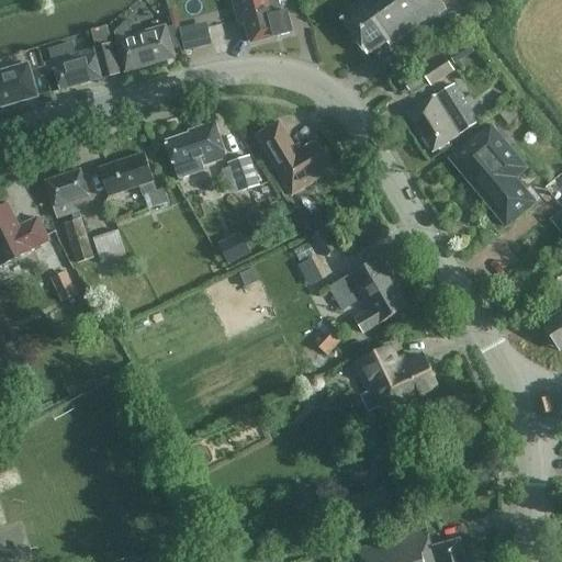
[(233,0),(239,20),(245,19),(251,44),(274,37),(276,38),(293,33),(288,12),(283,14),(279,0),(233,0)]
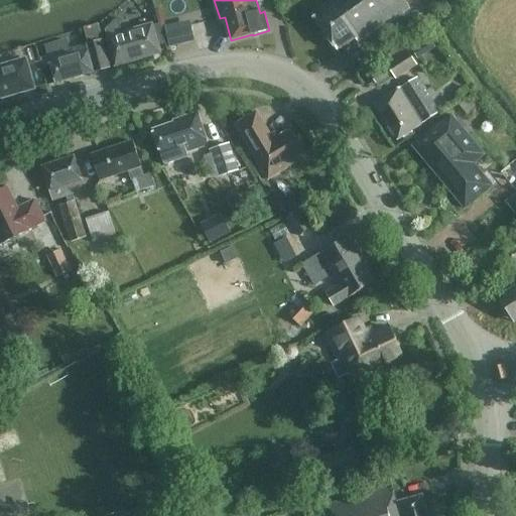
[(333,0),(311,15),(338,51),(355,38),(358,42),(385,23),(387,25),(388,24),(387,24),(409,9),(402,0),(333,0)]
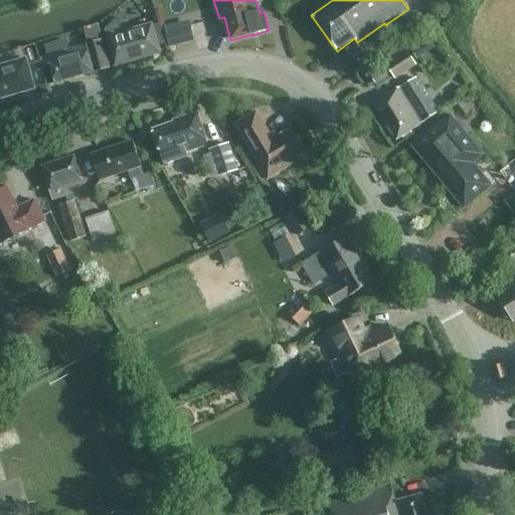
[(152,24),(122,33),(118,18),(105,30),(115,66),(160,53),(152,24)]
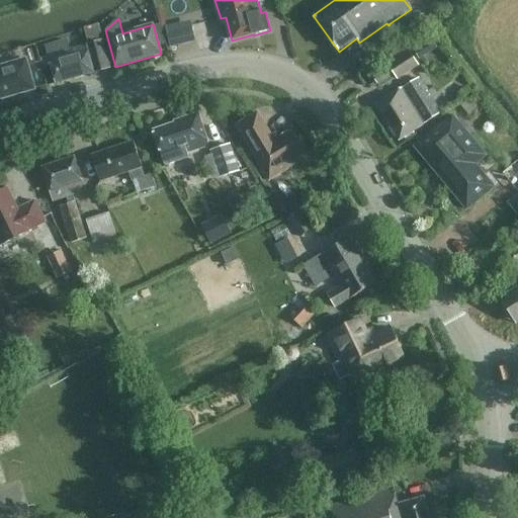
[(166,26),(171,47),(197,40),(192,20),(166,26)]
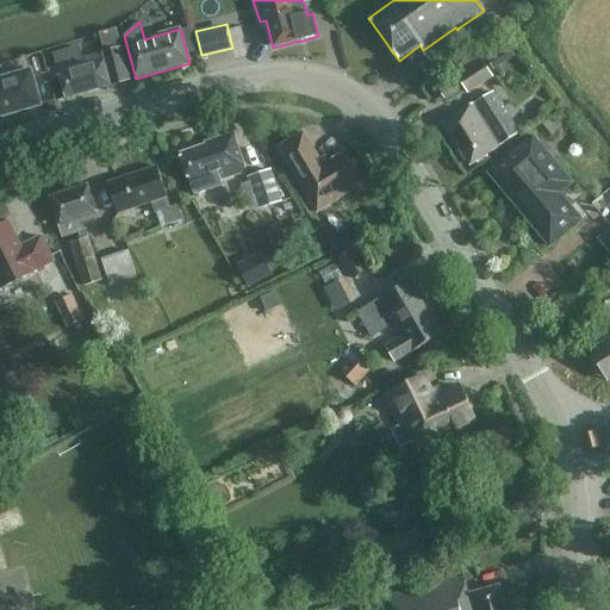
[(105,53),(83,58),(80,47),(53,53),(56,66),(66,99),(131,80),(120,48),(116,29),(99,33),(105,53)]
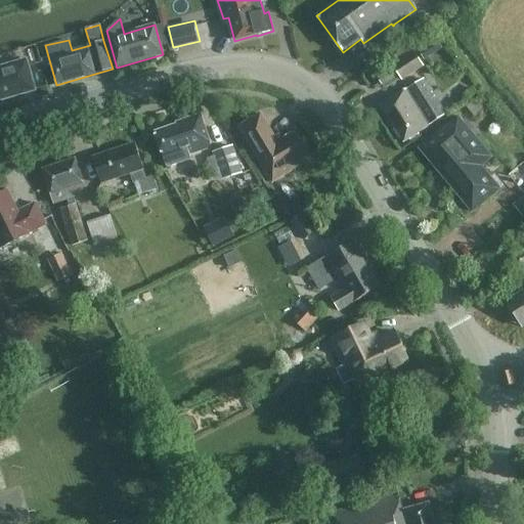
[(423,45),(417,49),(425,61),(431,57),(423,45)]
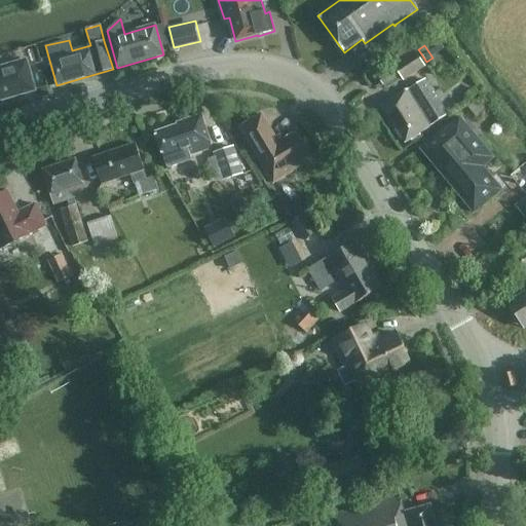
[(416,52),(395,66),(405,82),(426,68),(416,52)]
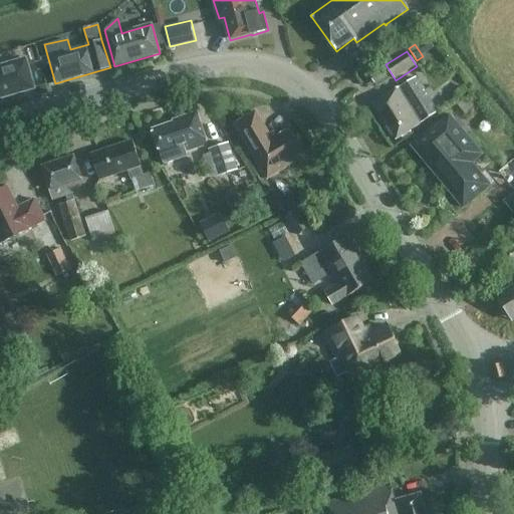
[(0,98),(34,89),(26,59),(0,66),(0,98)]
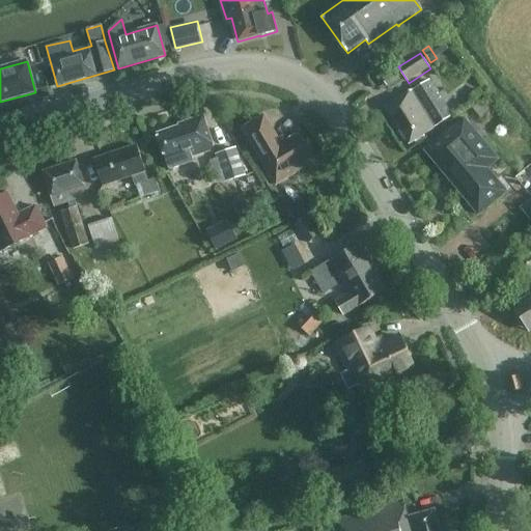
[(440,99),(428,81),(387,108),(410,144),(437,127),(436,127),(451,116),(440,99)]
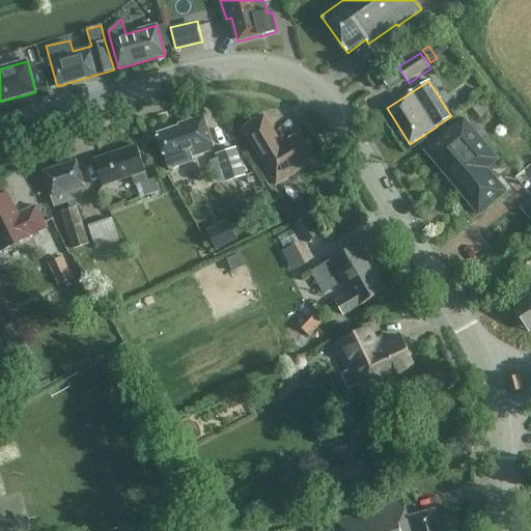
[(48,87),(42,89),(44,99),(51,96),(48,87)]
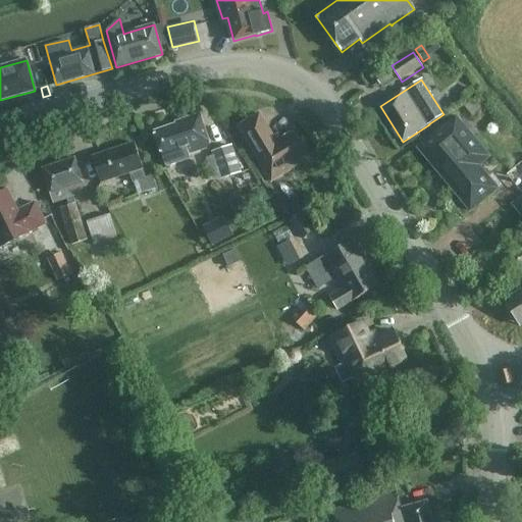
[(465,106),(473,116),(486,105),(479,95),(465,106)]
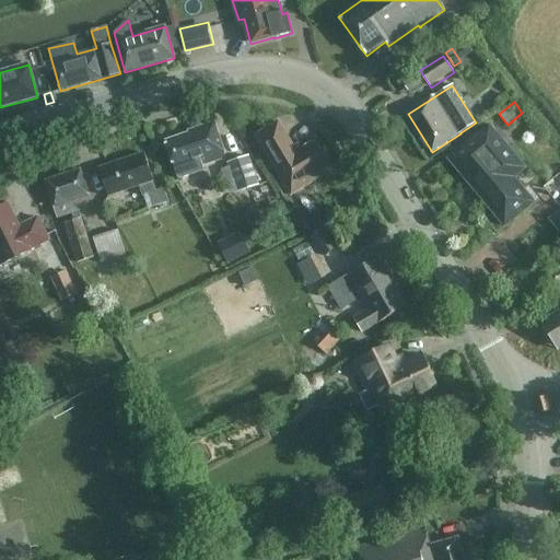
[(279,123),(256,136),(291,196),(322,177),(319,173),(328,168),(313,143),(302,149),(300,144),(293,148),(279,123)]
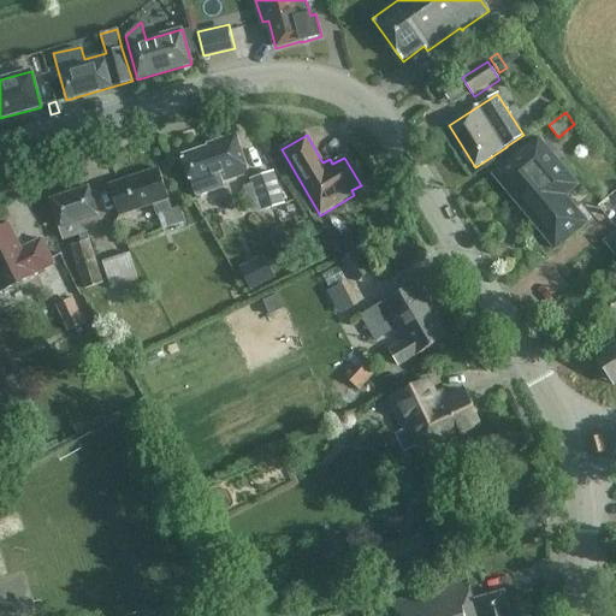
[(248,173),(235,136),(208,146),(208,147),(183,157),(196,197),(225,188),(223,182),(248,173)]
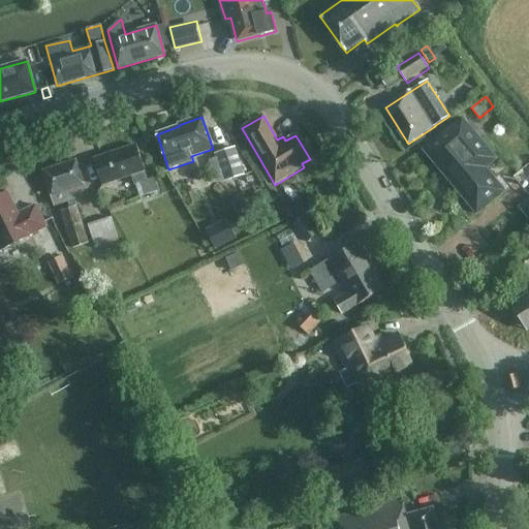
[(477,213),(504,191),(485,168),(495,159),(463,120),(453,128),(426,151),(477,213)]
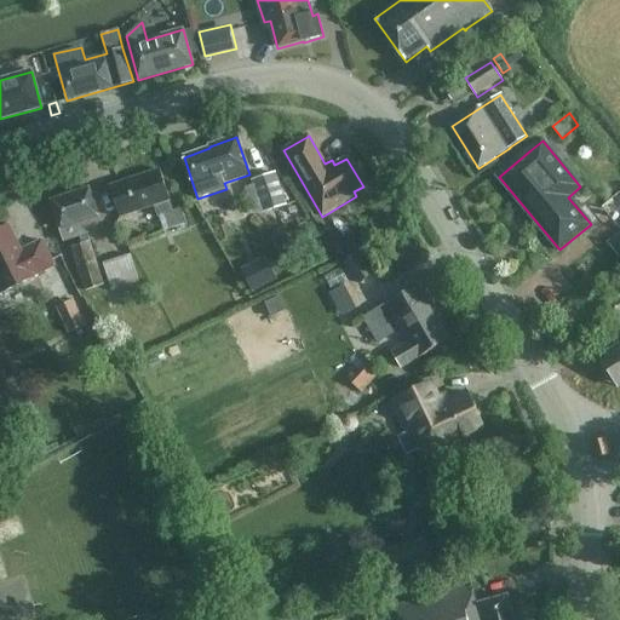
[(170,200),(160,171),(110,188),(120,217),(155,206),(170,200)]
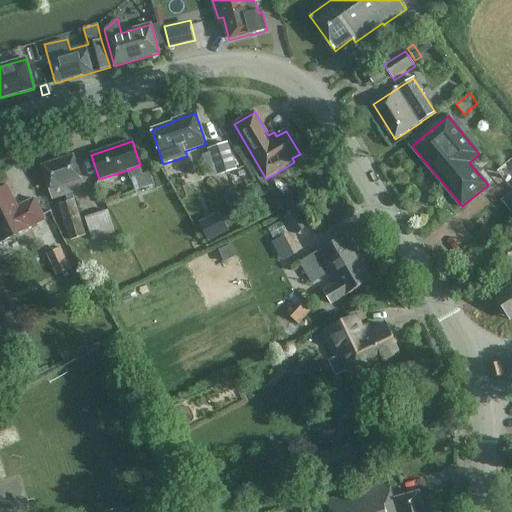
[(238,170),(230,142),(210,149),(218,176),(238,170)]
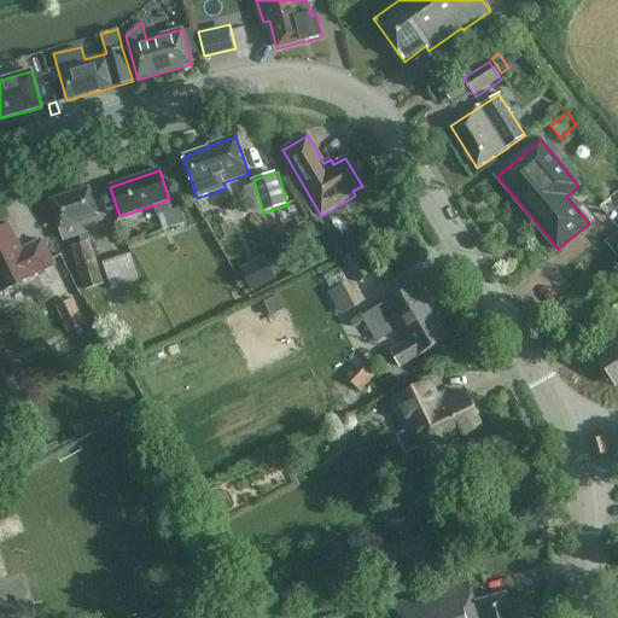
[(51,200),(65,240),(103,228),(89,188),(51,200)]
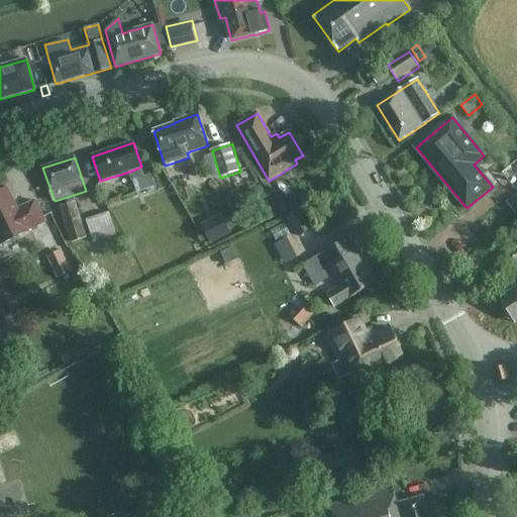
[(141,167),(129,172),(132,181),(144,177),(142,167),(141,167)]
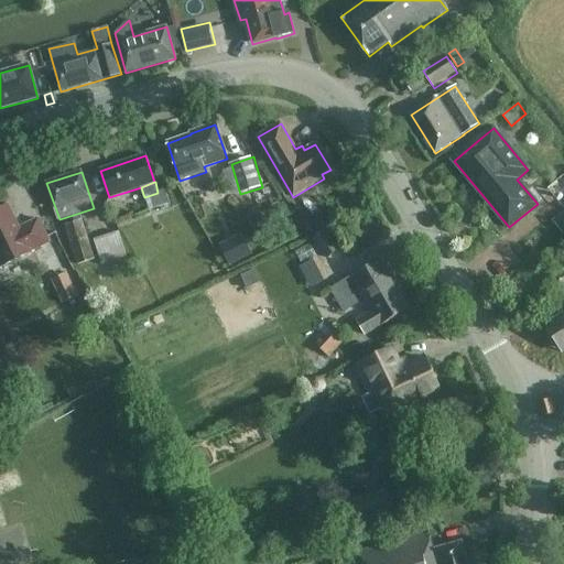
[(158,193),(144,197),(149,210),(169,204),(164,191),(158,193)]
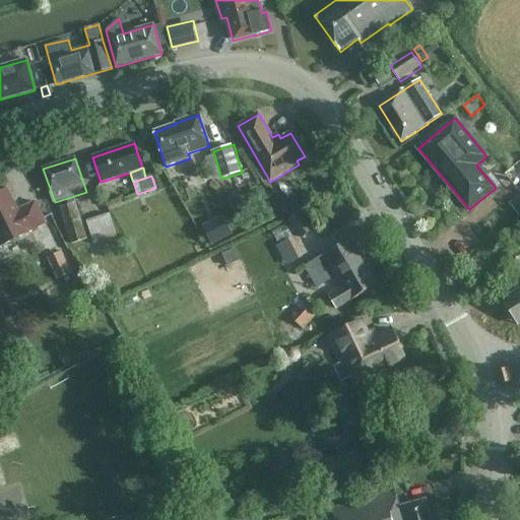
[(36,202),(18,210),(7,190),(0,193),(0,243),(2,247),(29,233),(28,232),(46,223),(36,202)]
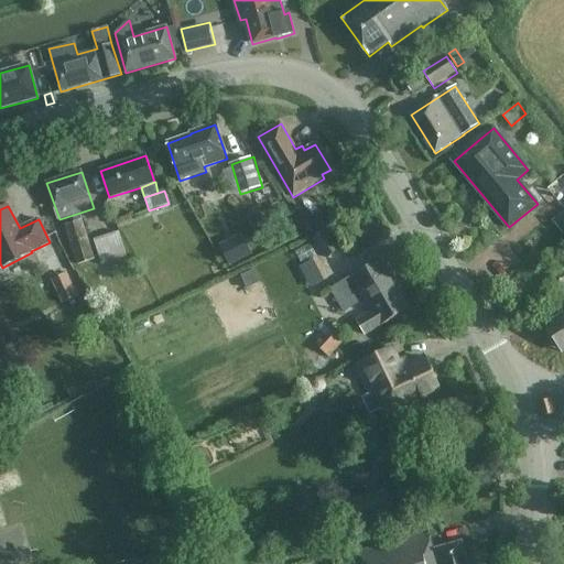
[(320,228),(314,217),(307,215),(297,221),(305,236),(320,228)]
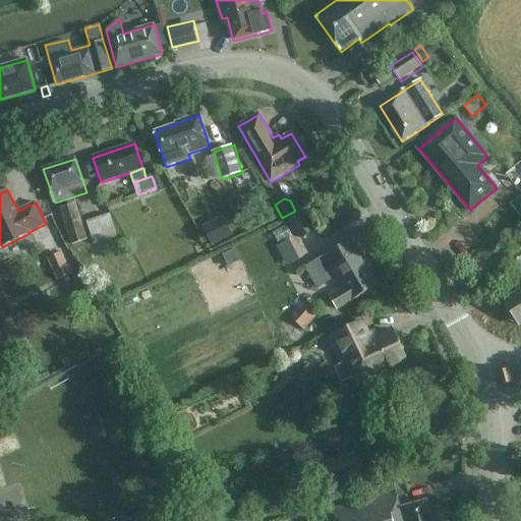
[(58,209),(69,245),(88,239),(76,204),(58,209)]
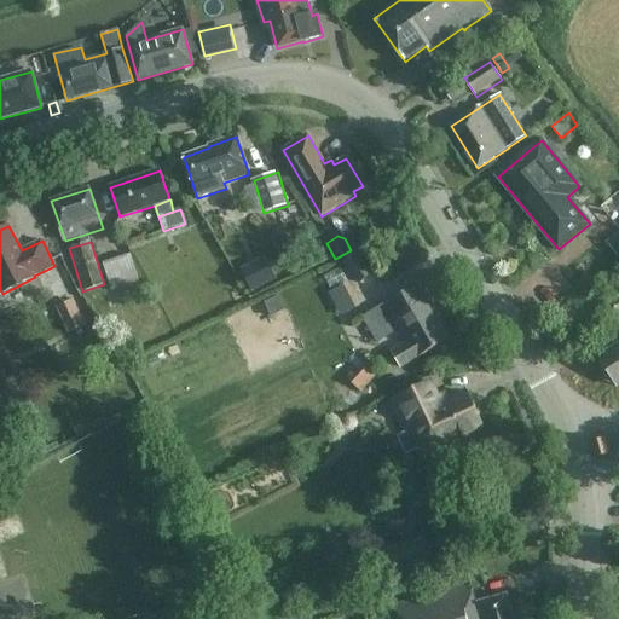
[(374,272),(356,252),(342,264),(360,283),(374,272)]
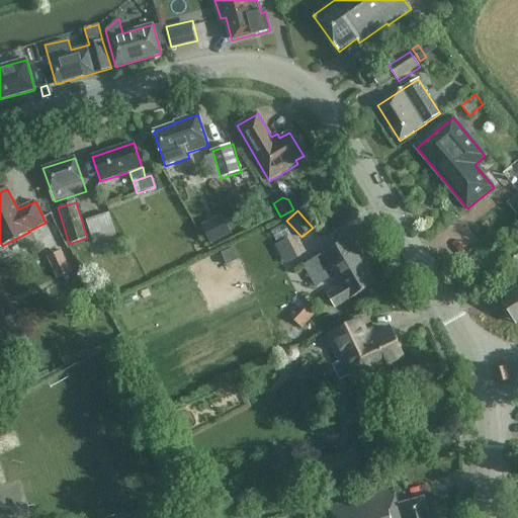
[(86,220),(94,244),(117,236),(109,212),(86,220)]
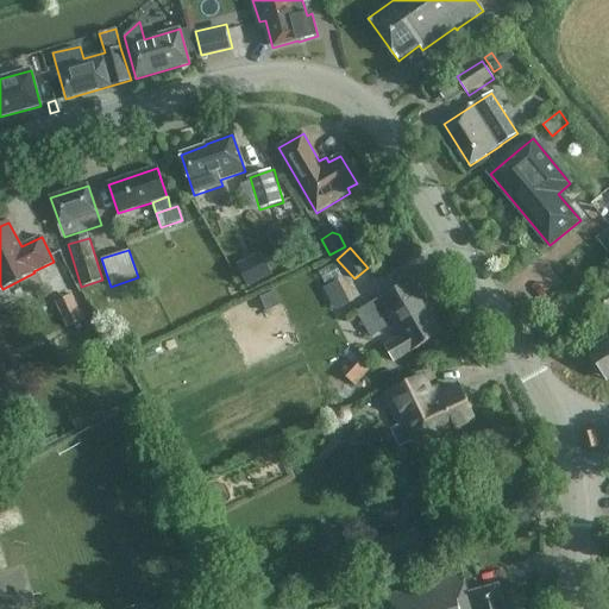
[(250,276),(258,289),(282,276),(275,263),(250,276)]
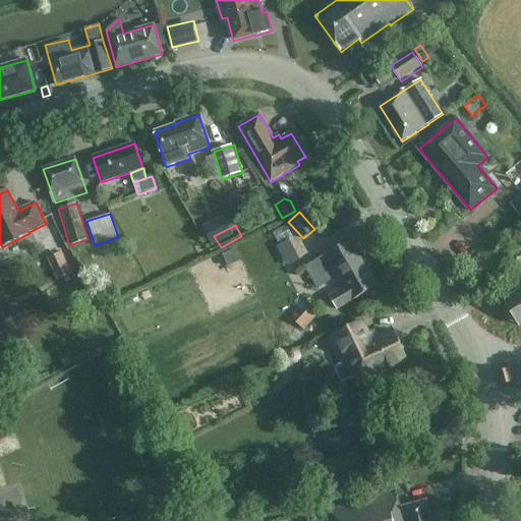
[(294,265),(309,256),(299,237),(284,245),(294,265)]
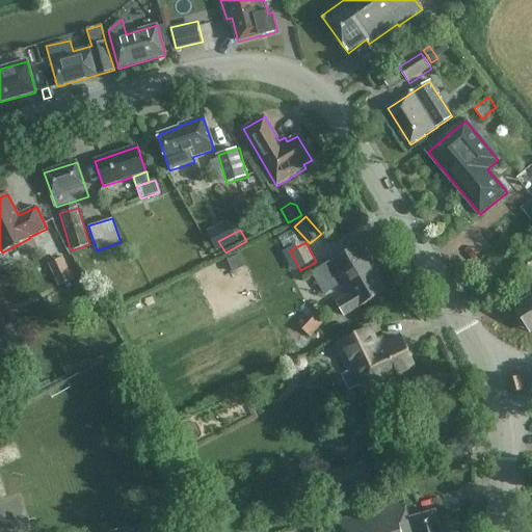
[(375,269),(361,244),(331,261),(350,294),(336,302),(344,316),(358,308),(386,292),(373,270),(375,269)]
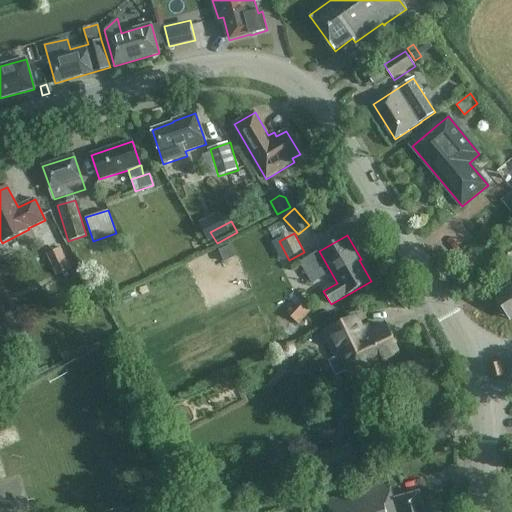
[(511,241),(503,247),(511,261),(511,241)]
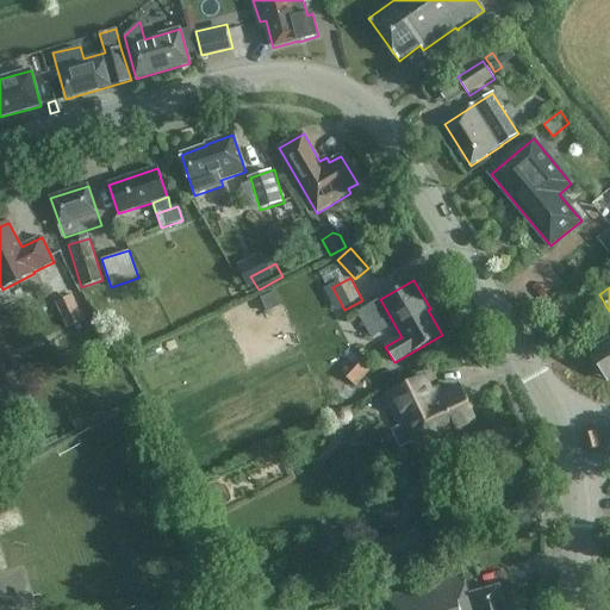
[(281,307),(275,293),(261,299),(268,313),(281,307)]
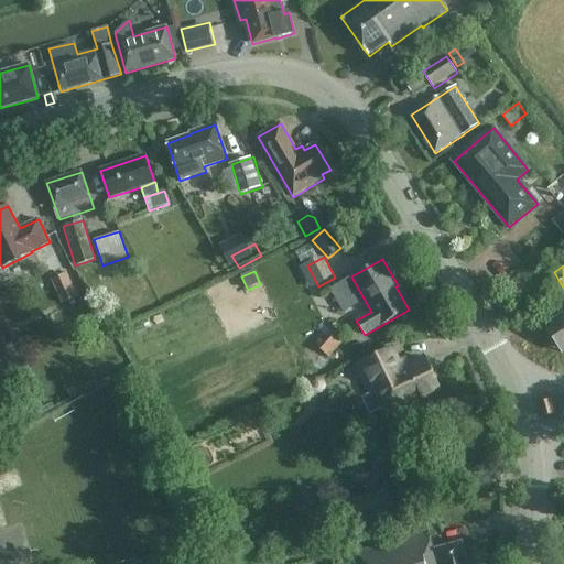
[(78,296),(67,272),(53,280),(64,303),(78,296)]
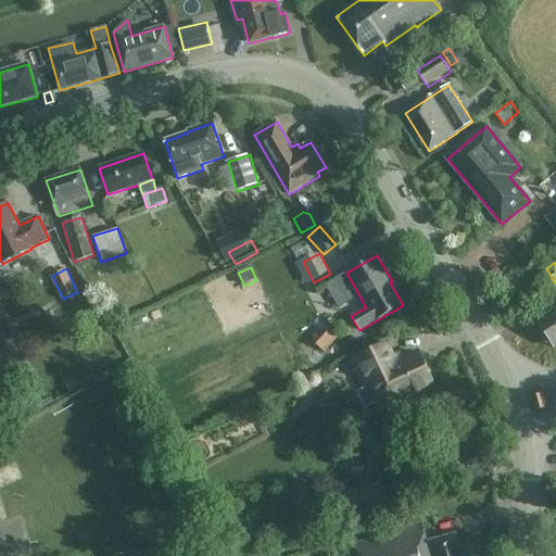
[(354,299),(341,276),(326,285),(339,307),(354,299)]
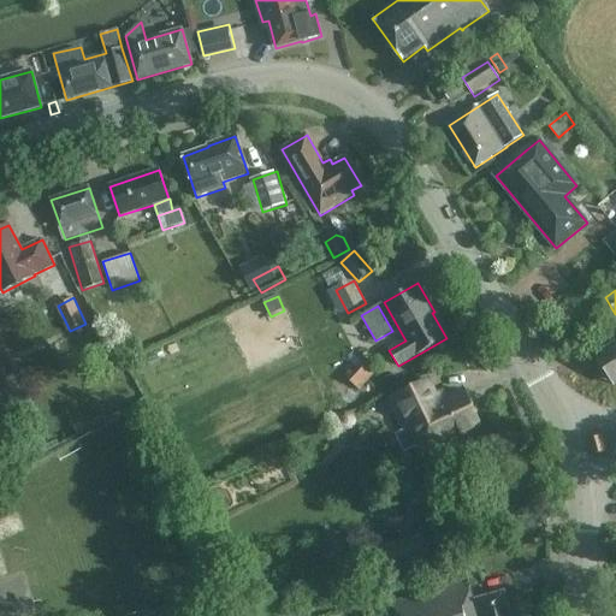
[(615,339),(614,342),(615,343),(596,355),(599,360),(598,365),(602,369),(606,372),(615,385),(615,384),(615,339)]
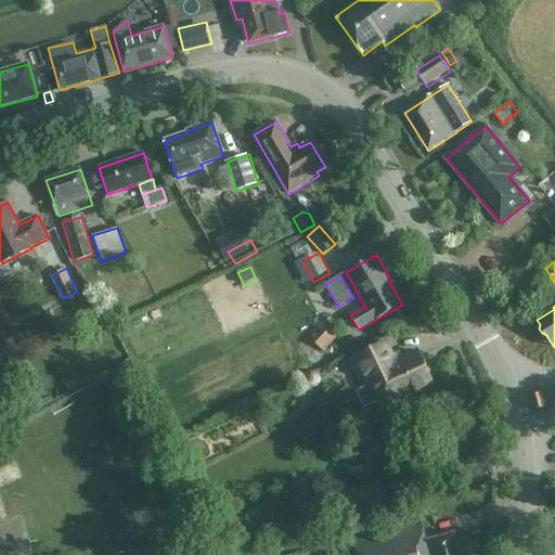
[(324,351),(338,335),(327,325),(312,341),(324,351)]
